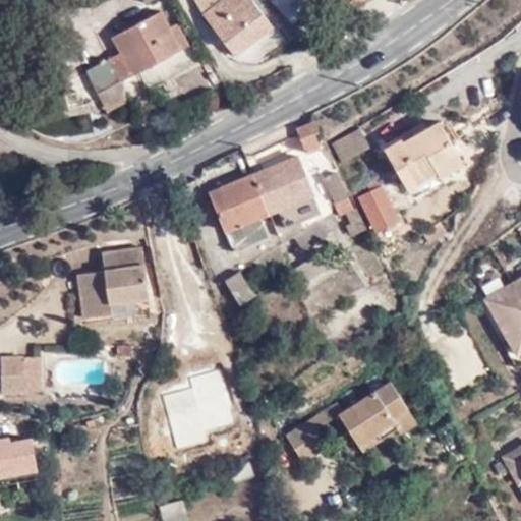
[(193,0),(200,10),(215,0),(193,0)]
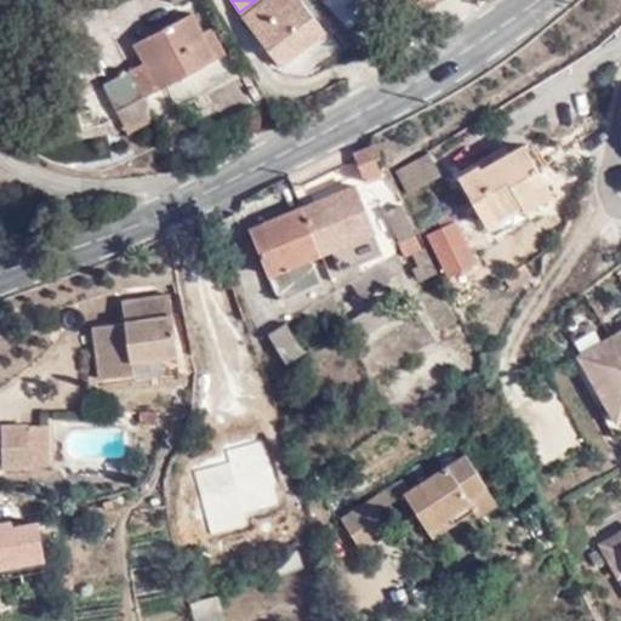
[(256,0),(239,12),(275,63),(318,30),(296,0),(256,0)]
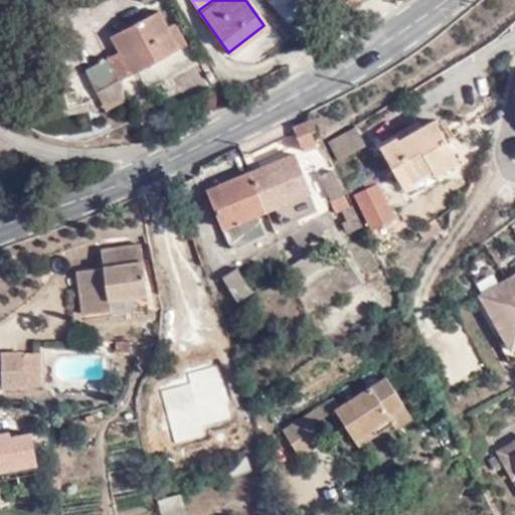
[(178,48),(167,26),(159,9),(112,31),(121,49),(108,57),(118,77),(178,48)]
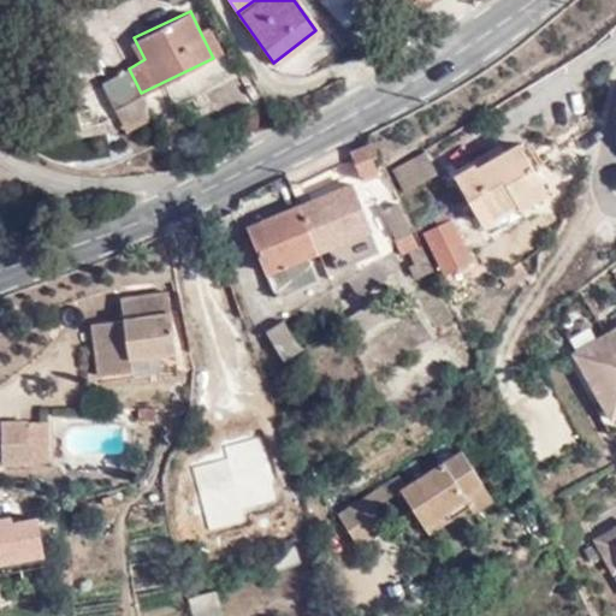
[(200,31),(213,58),(221,53),(208,27),(200,31)]
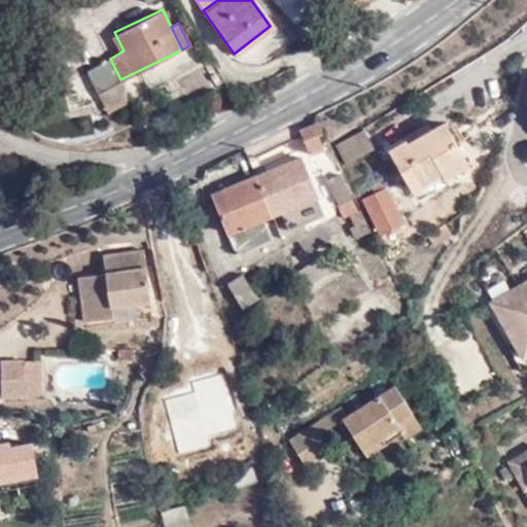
[(98,91),(120,79),(110,59),(86,70),(98,91)]
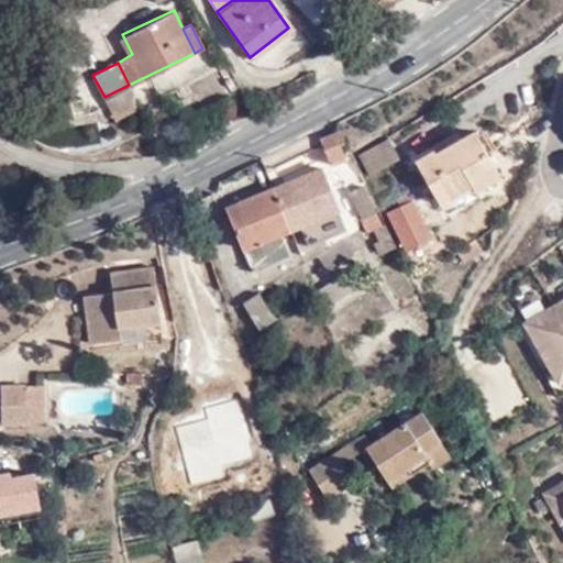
[(129,85),(105,97),(114,116),(139,103),(129,85)]
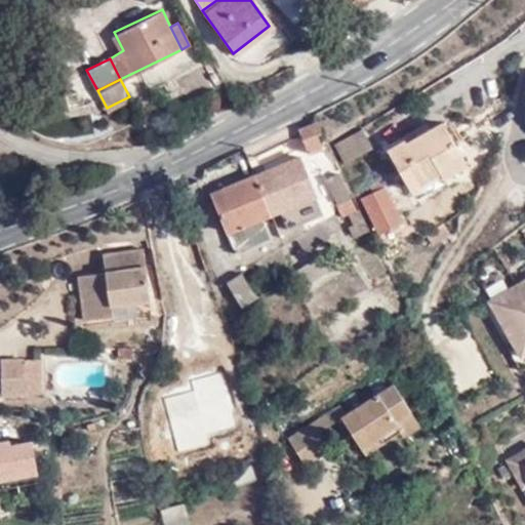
[(390,144),(412,188),(442,172),(443,174),(466,163),(443,120),(408,140),(405,135),(390,144)]
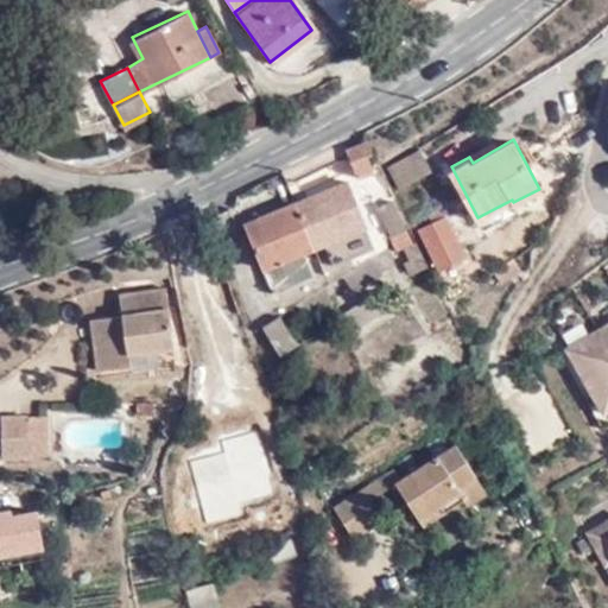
[(361,143),(347,150),(359,176),(373,170),(361,143)]
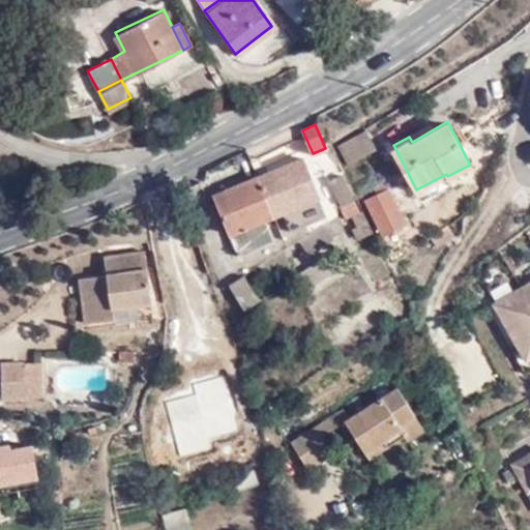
[(340,138),(346,152),(370,142),(364,129),(340,138)]
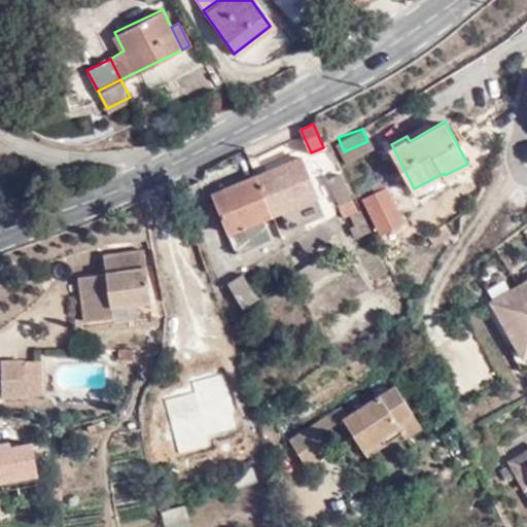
[(301,152),(256,172),(273,211),(283,208),(291,230),(326,214),(301,152)]
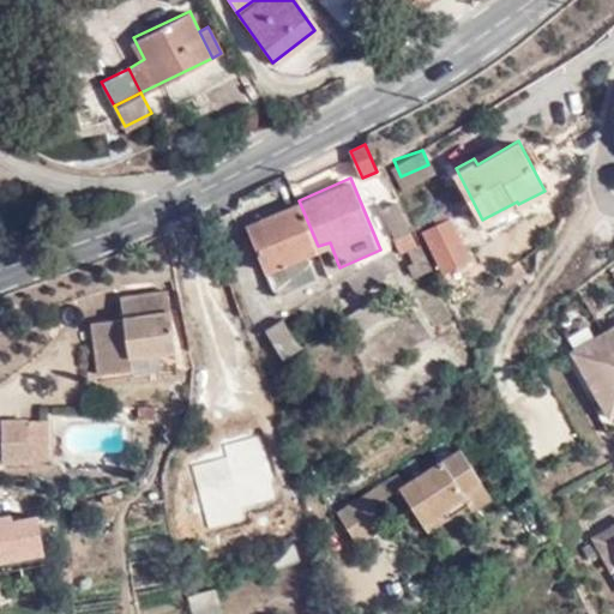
[(369,188),(384,220),(404,211),(389,179),(369,188)]
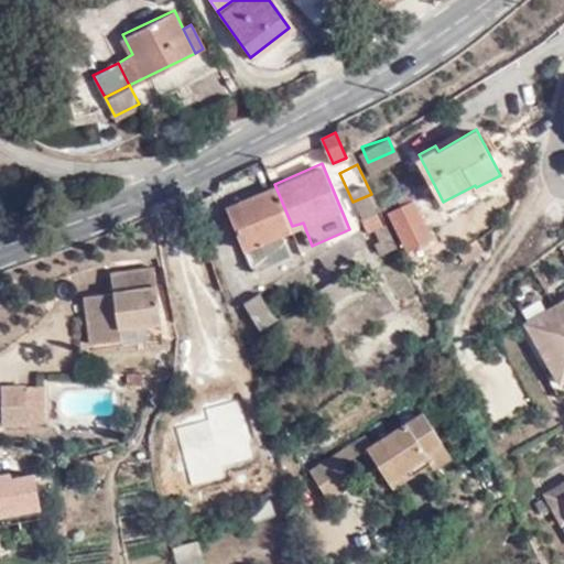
[(292,226),(274,184),(226,205),(257,272),(291,258),(281,231),(292,226)]
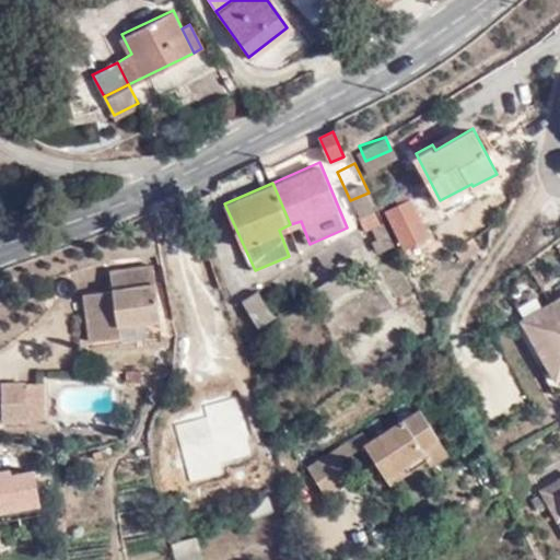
[(388,208),(404,241),(428,230),(410,195),(405,185),(392,191),(397,202),(388,208)]
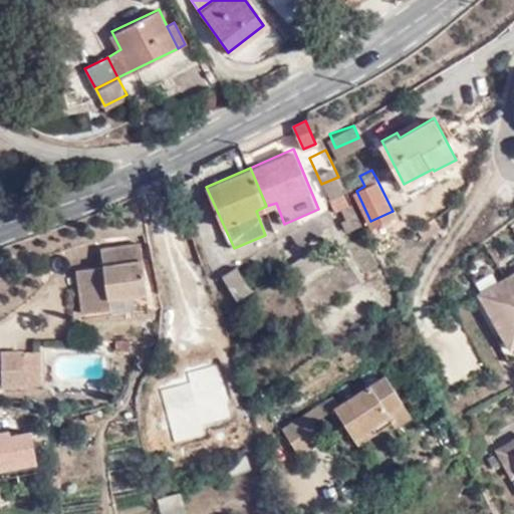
[(338,177),(321,184),(333,211),(340,208),(349,204),(338,177)]
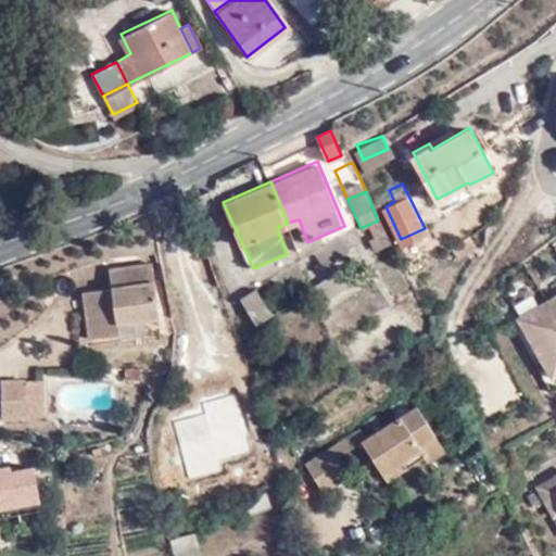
[(391,243),(381,219),(378,220),(368,225),(374,236),(368,238),(375,250),(391,243)]
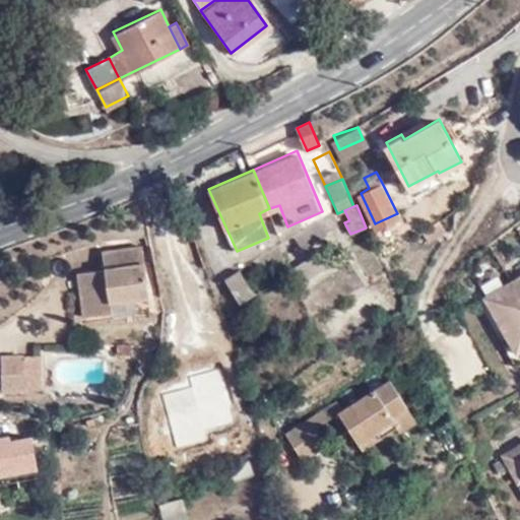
[(332,212),(318,219),(294,236),(305,251),(328,236),(326,233),(338,226),(332,212)]
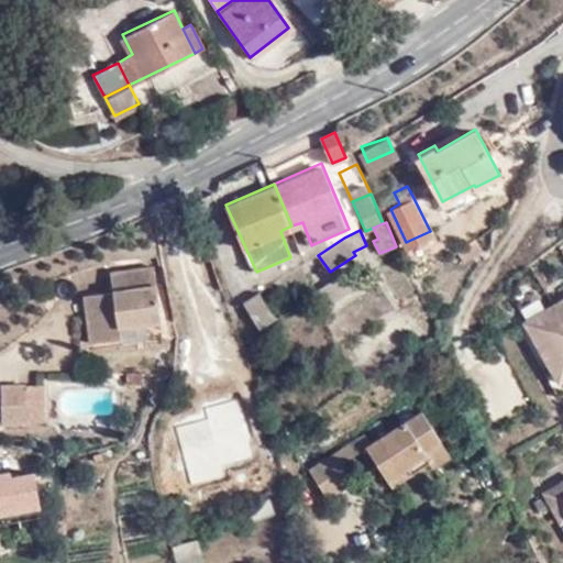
[(156,268),(111,275),(113,293),(85,298),(95,344),(123,339),(122,329),(164,321),(156,268)]
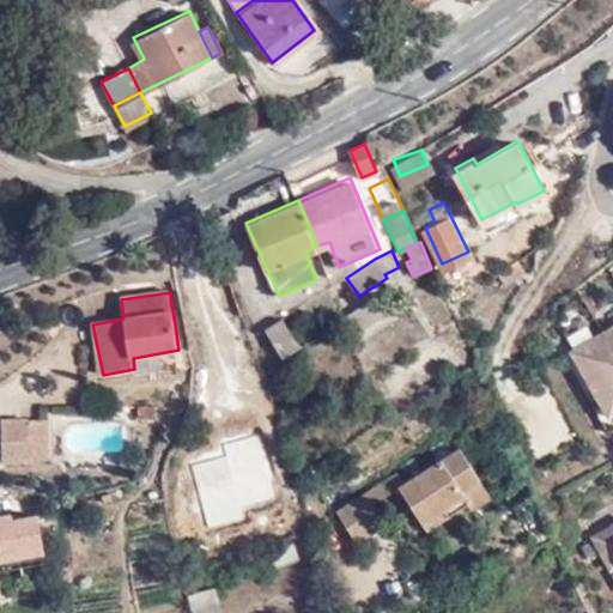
[(280,315),(262,326),(279,356),(298,345),(280,315)]
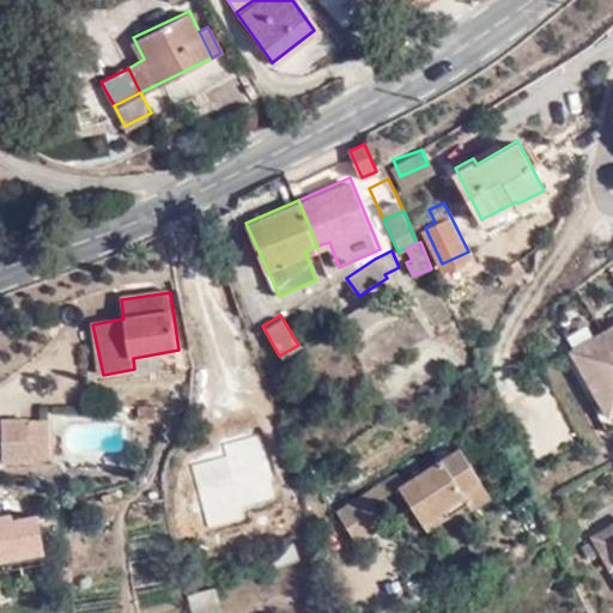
[(612,321),(566,349),(598,402),(604,413),(612,407),(612,321)]
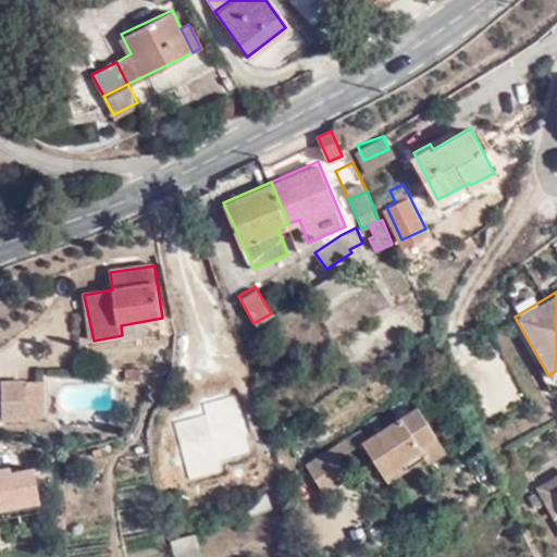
[(556,386),(548,375),(543,366),(535,370),(547,392),(556,386)]
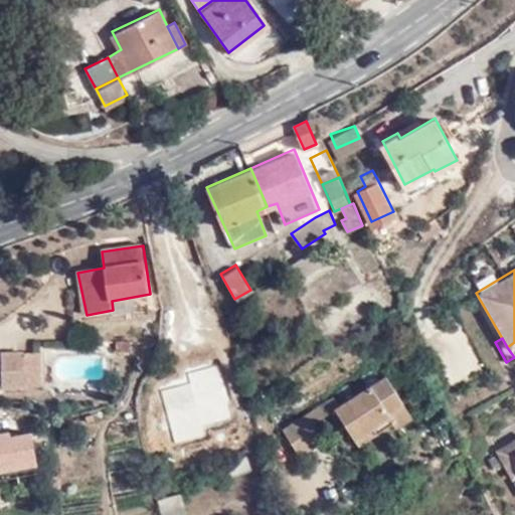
[(130,341),(116,341),(117,351),(130,351),(130,341)]
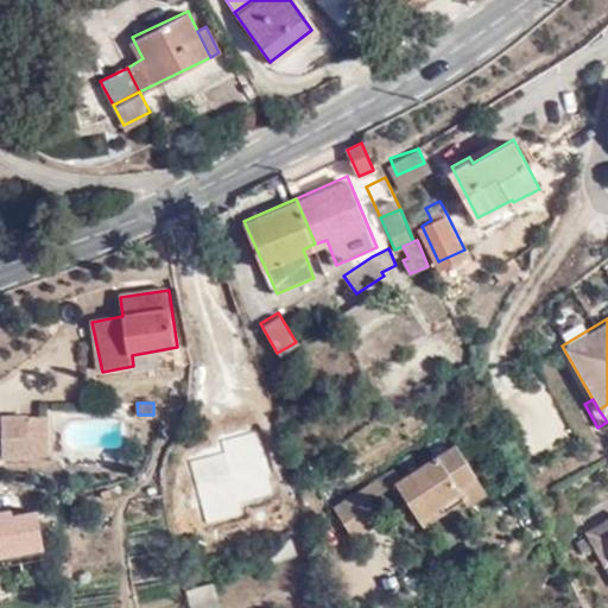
[(48,419),(31,420),(32,458),(50,458),(48,419)]
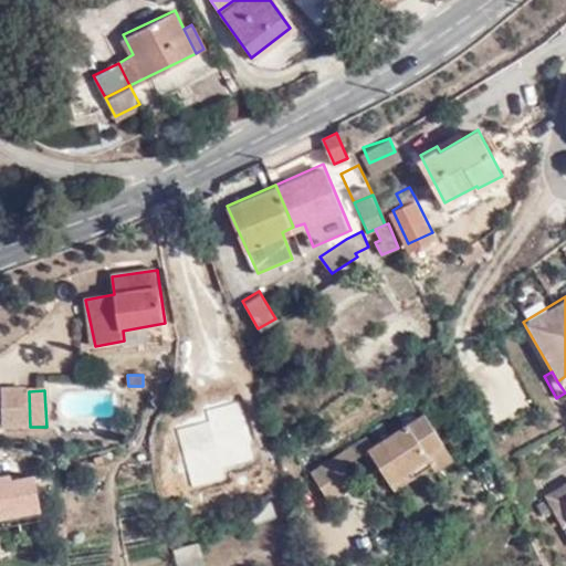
[(30,427),(29,391),(4,391),(6,428),(30,427)]
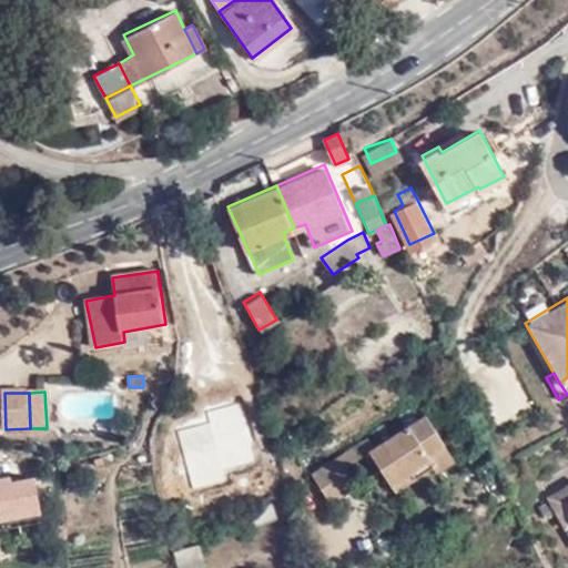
[(424,443),(442,429),(423,398),(373,432),(379,439),(373,445),(387,469),(424,443)]
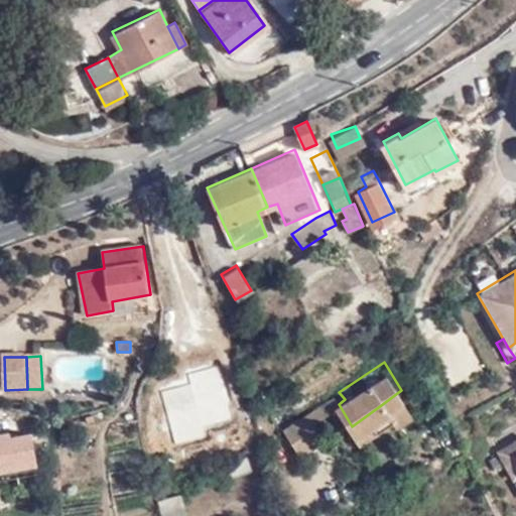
[(410,403),(401,390),(385,402),(391,409),(394,413),(410,403)]
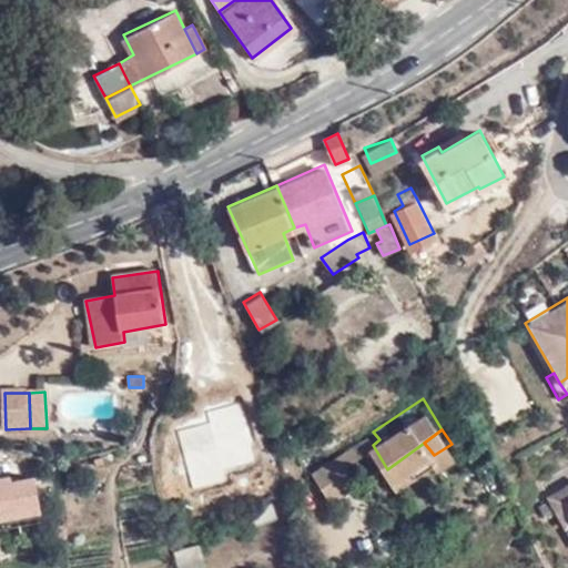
[(344,450),(336,439),(311,458),(328,486),(356,468),(344,450)]
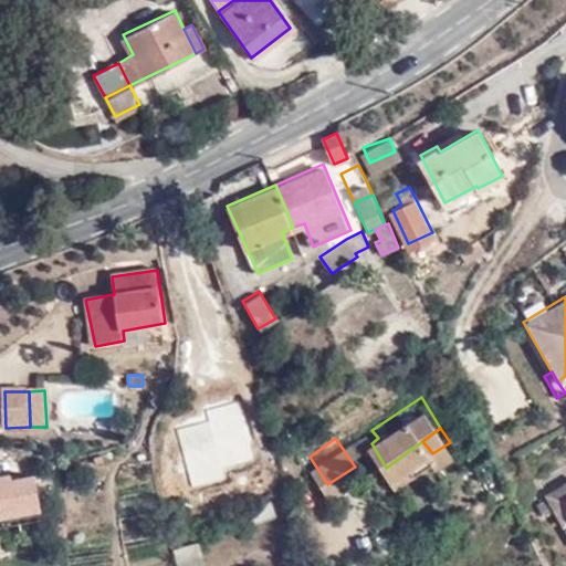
[(390,473),(429,449),(422,441),(386,468),(390,473)]
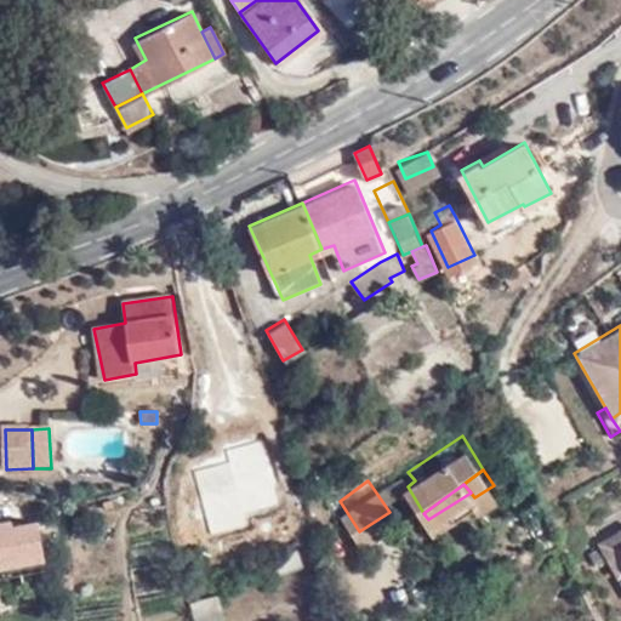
[(620,525),(597,540),(608,560),(620,552),(620,525)]
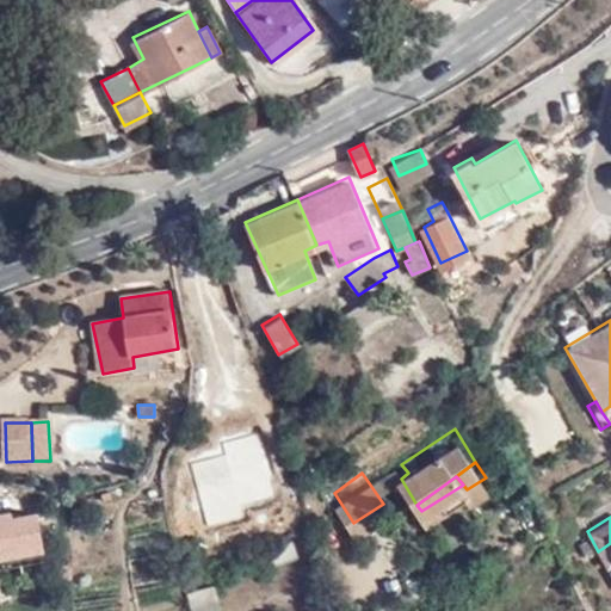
[(5,525),(0,525),(0,590),(26,586),(25,568),(44,565),(38,522),(37,519),(5,525)]
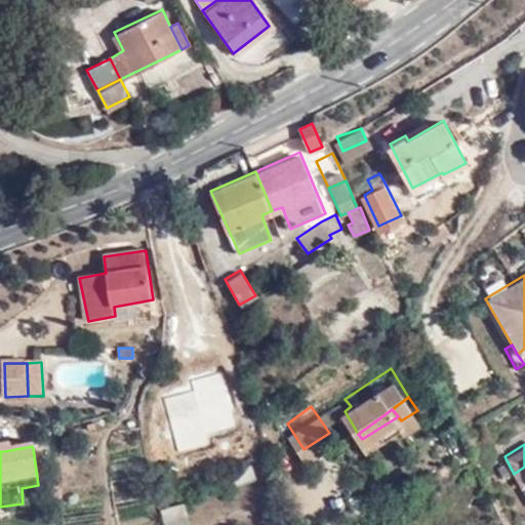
[(521,484),(524,482),(524,467),(514,474),(521,484)]
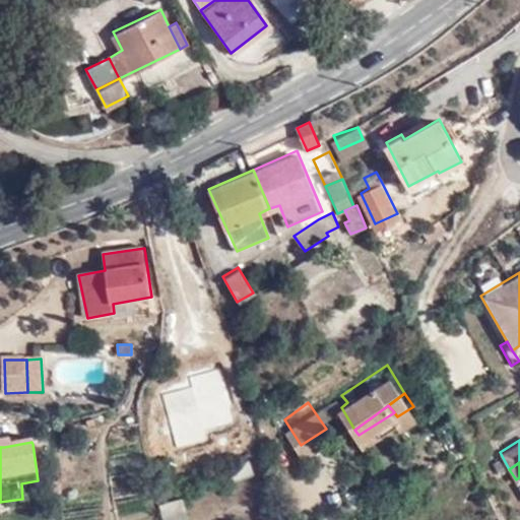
[(168,502),(171,519),(192,519),(187,498),(168,502)]
